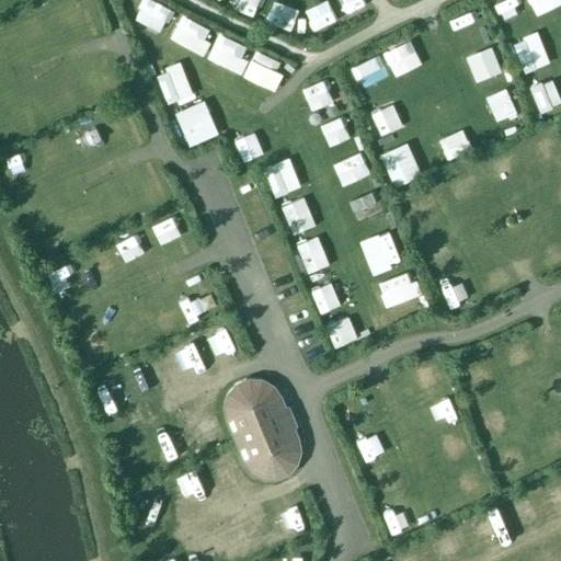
[(158,33),(170,10),(151,0),(142,0),(133,19),(158,33)]
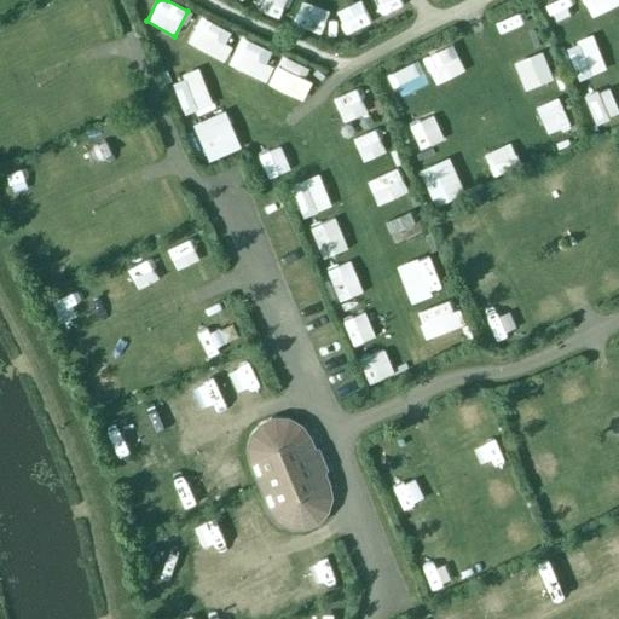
[(254,0),(253,11),(281,17),(284,0),(254,0)]
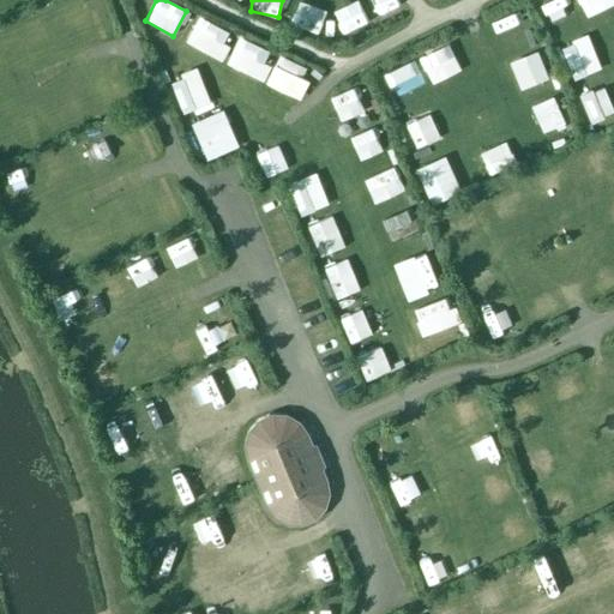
[(317,35),(326,11),(300,0),(299,0),(290,24),(317,35)]
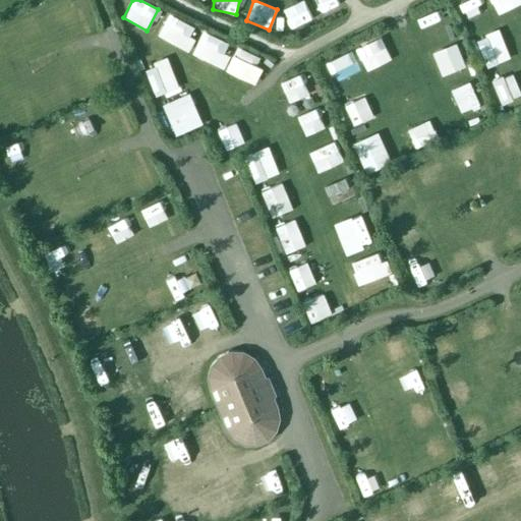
[(303,0),(302,0),(283,10),(291,27),(312,17),(303,0)]
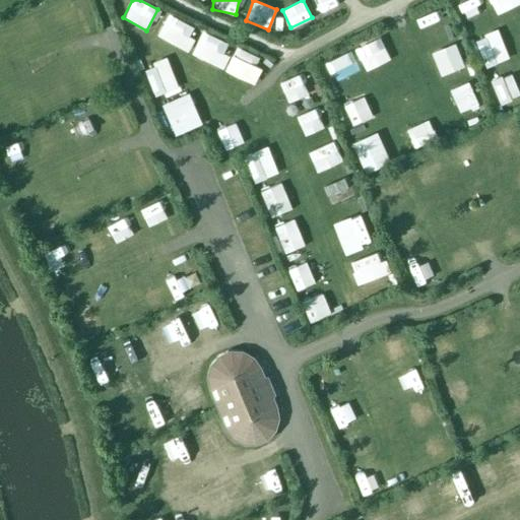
[(314,0),(321,12),(342,1),(341,0),(314,0)]
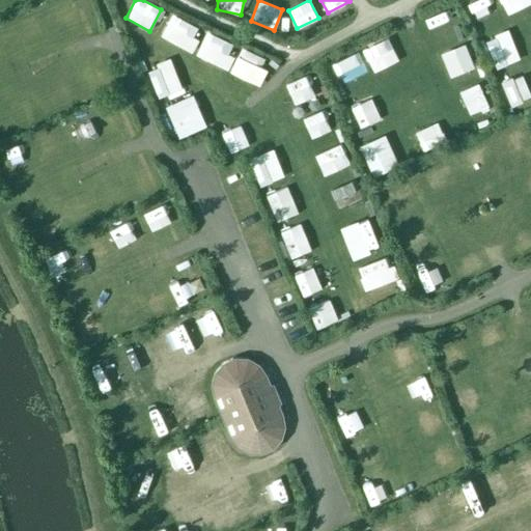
[(494,0),(467,0),(474,22),(499,14),(494,0)]
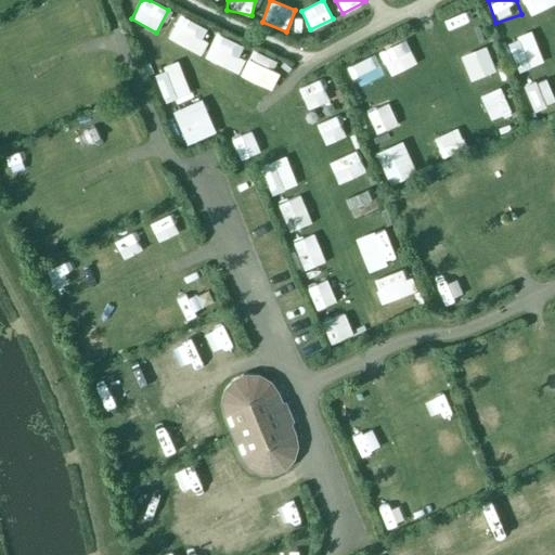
[(554,0),(526,0),(530,11),(554,1),(554,0)]
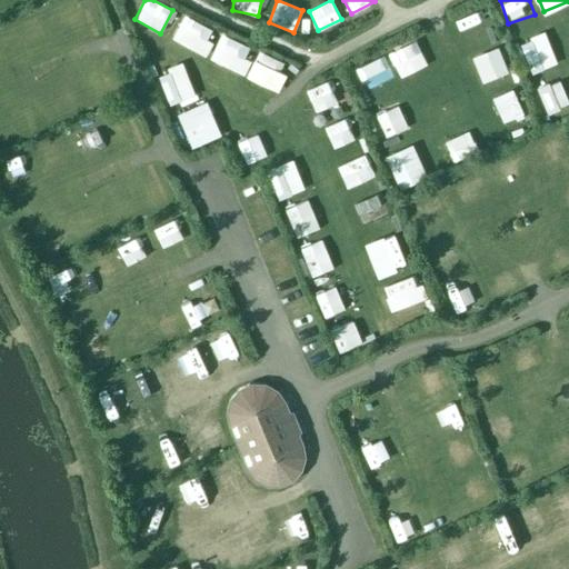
[(460,29),(483,21),(478,7),(456,15),(460,29)]
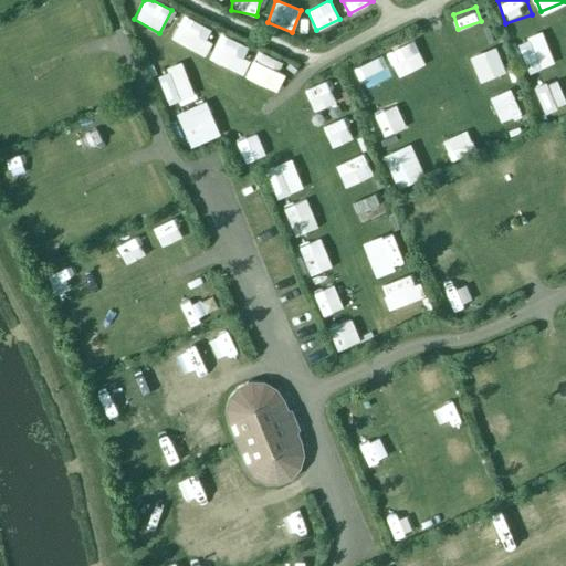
[(202,51),(210,28),(188,20),(180,43),(202,51)]
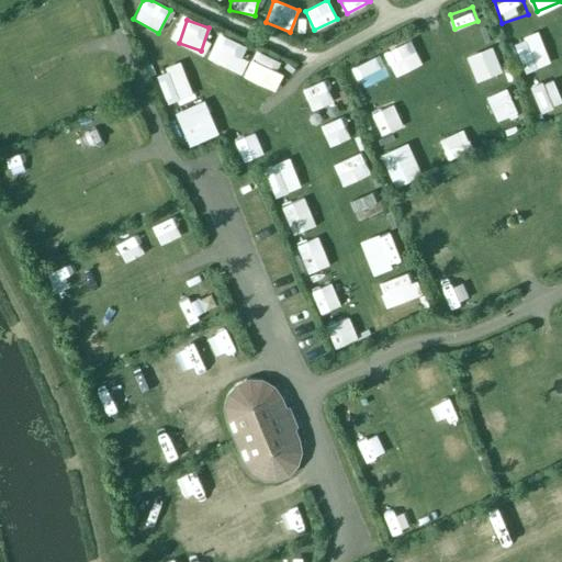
[(218,34),(208,57),(235,70),(246,47),(218,34)]
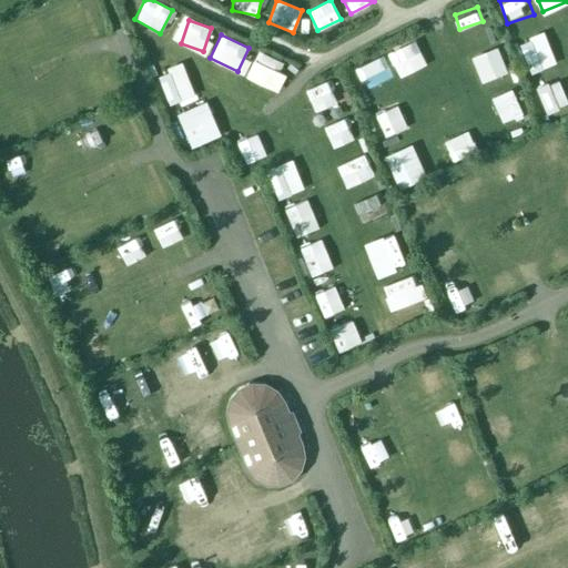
[(523,43),(531,71),(553,66),(545,38),(523,43)]
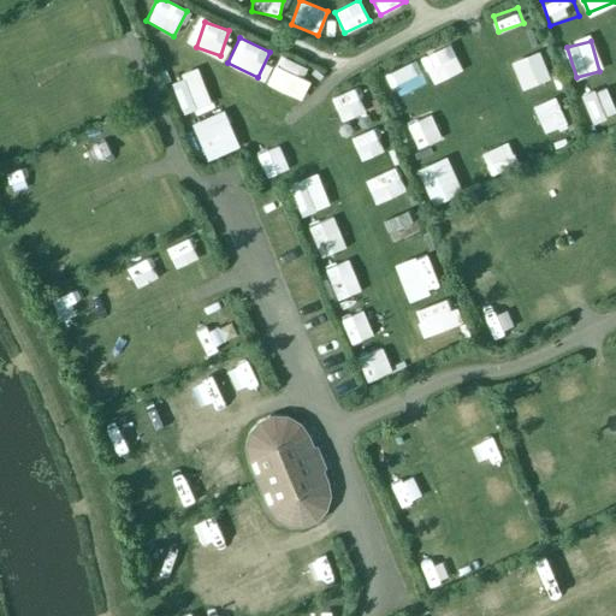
[(446,46),(424,57),(434,81),(458,69),(446,46)]
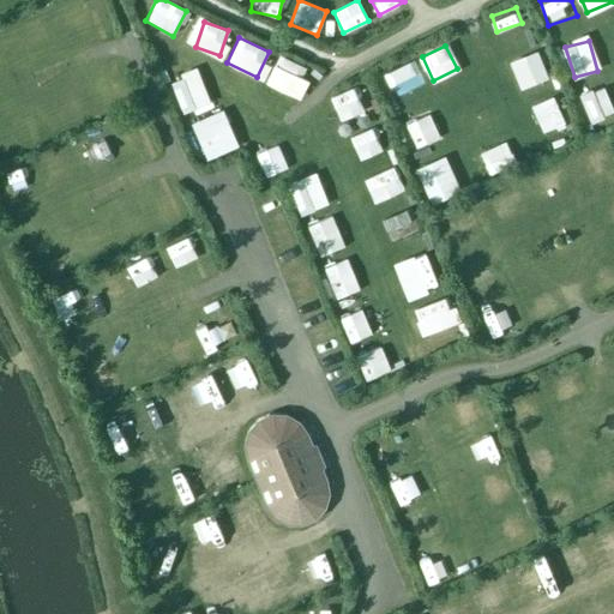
[(515,59),(525,88),(547,79),(536,50),(515,59)]
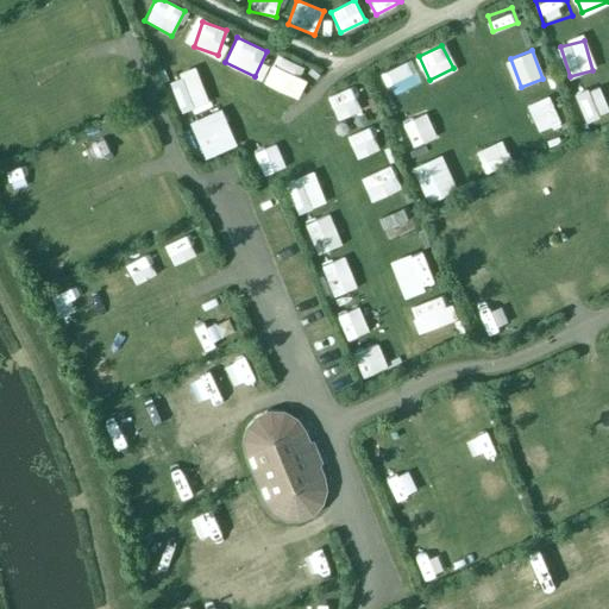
[(281,57),(268,81),(294,94),(306,70),(281,57)]
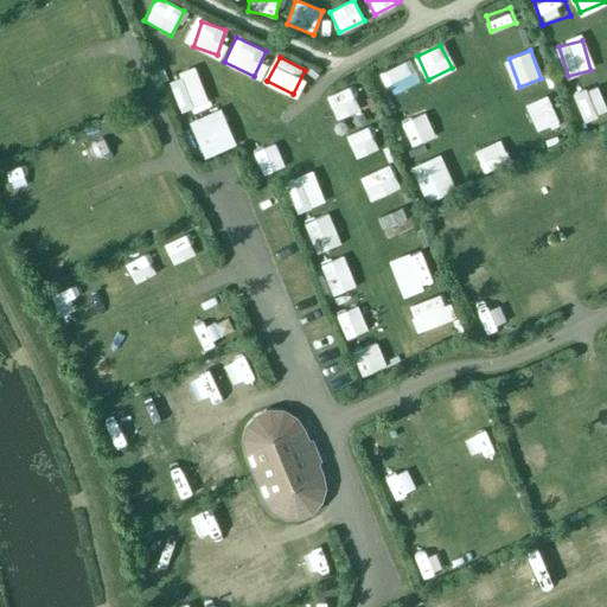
[(408,61),(381,72),(391,96),(419,83),(408,61)]
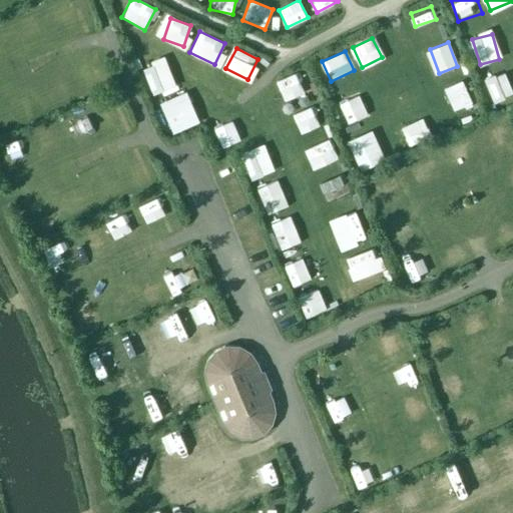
[(150,90),(169,83),(161,61),(142,68),(150,90)]
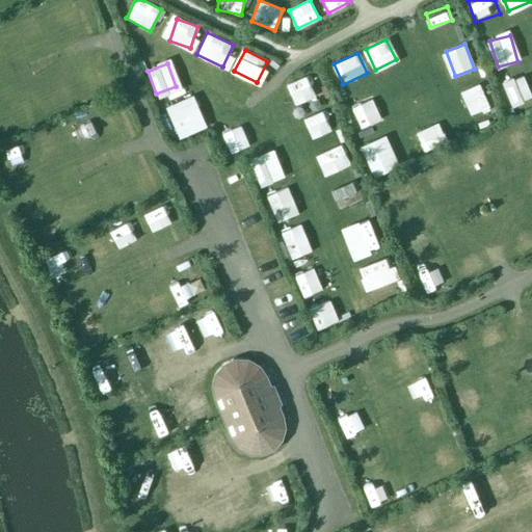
[(461,88),(473,117),(491,110),(480,81),(461,88)]
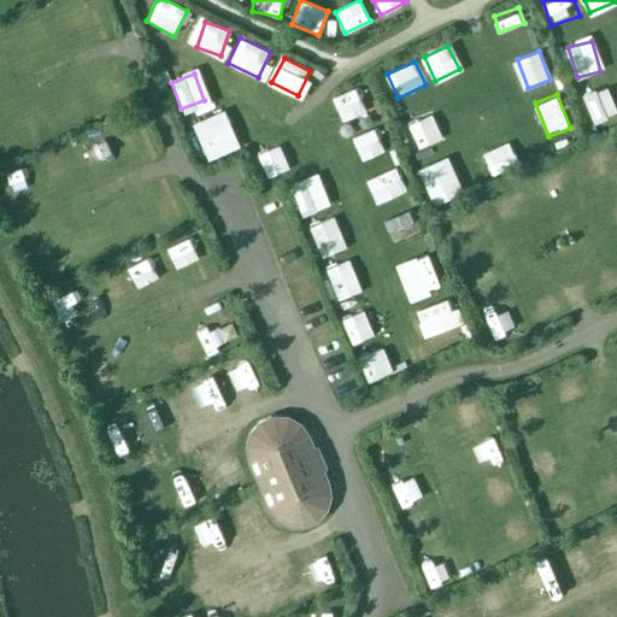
[(191,123),(205,160),(239,147),(223,110),(191,123)]
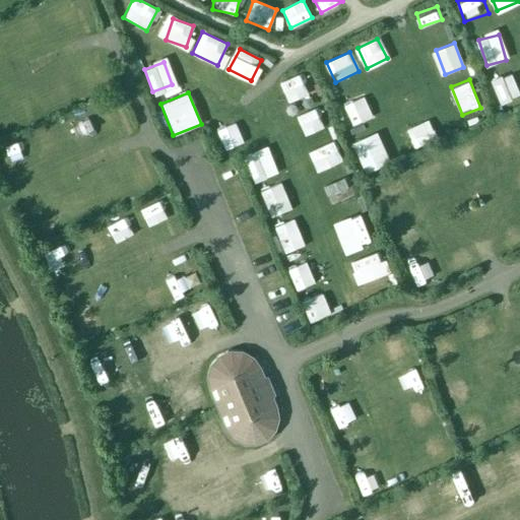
[(351,125),(371,118),(364,98),(344,104),(351,125)]
